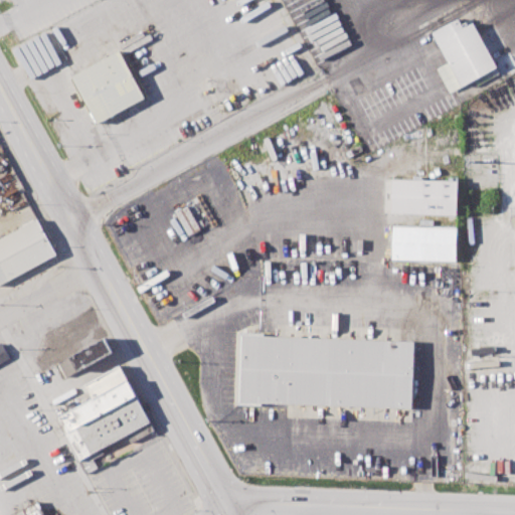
[(434,31),(460,17),(465,27),(474,22),(498,66),(450,93),(437,68),(450,61),(434,31)]
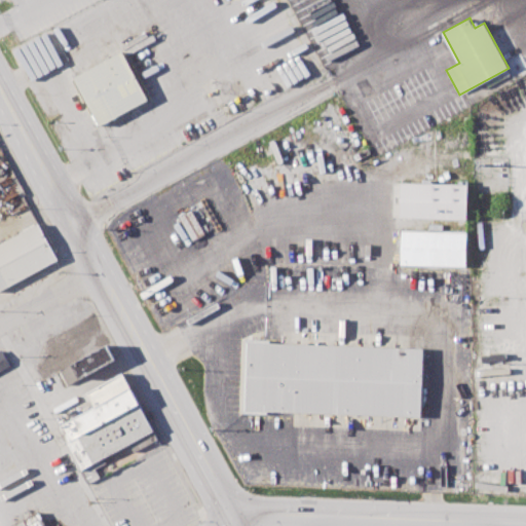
[(74,77),(122,50),(149,98),(101,125),(74,77)]
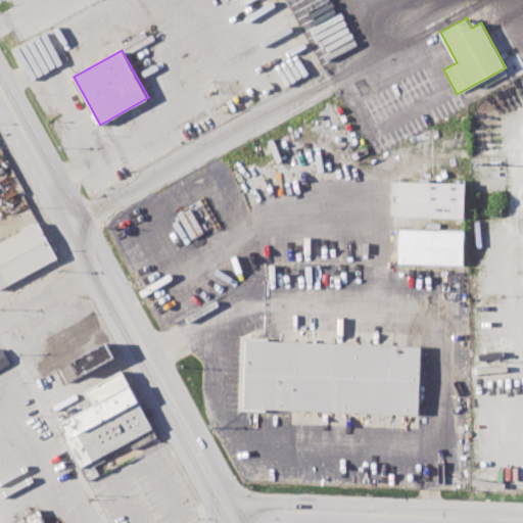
[(464,219),(465,183),(397,182),(396,217),(464,219)]
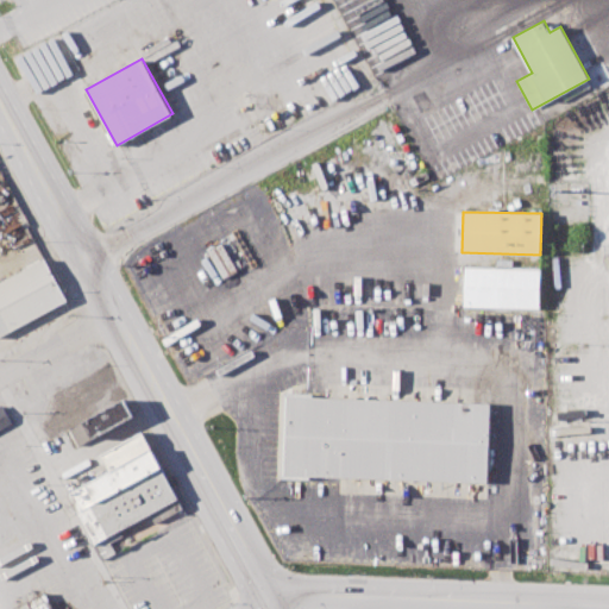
[(0,281),(44,258),(68,301),(0,336),(0,281)]
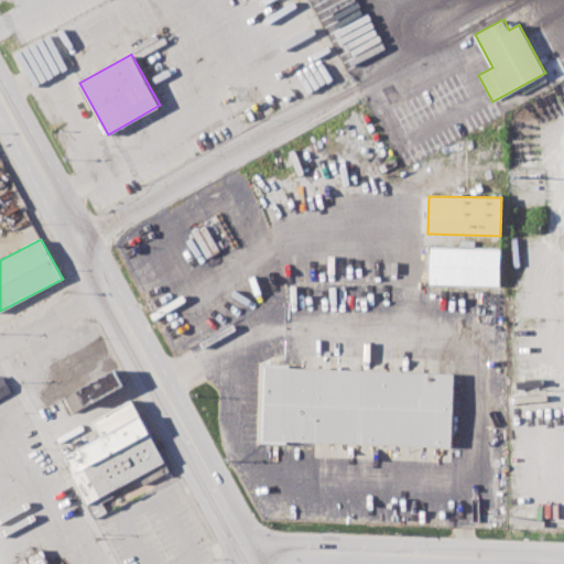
[(431,248),(500,249),(499,284),(430,282),(431,248)]
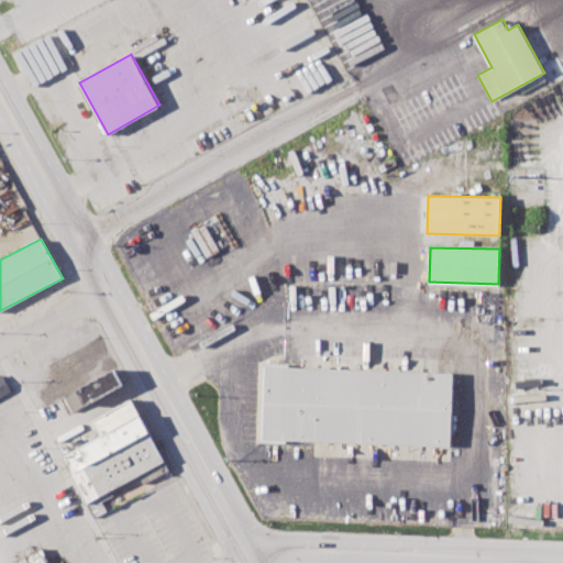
[(59,378),(51,362),(99,338),(107,353),(59,378)]
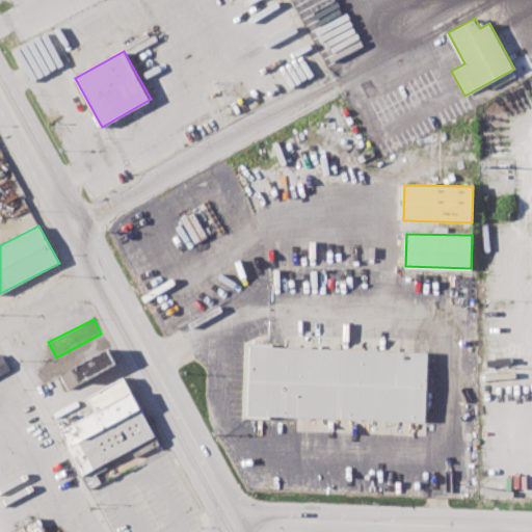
[(56,357),(101,334),(109,348),(72,368),(64,372),(56,357)]
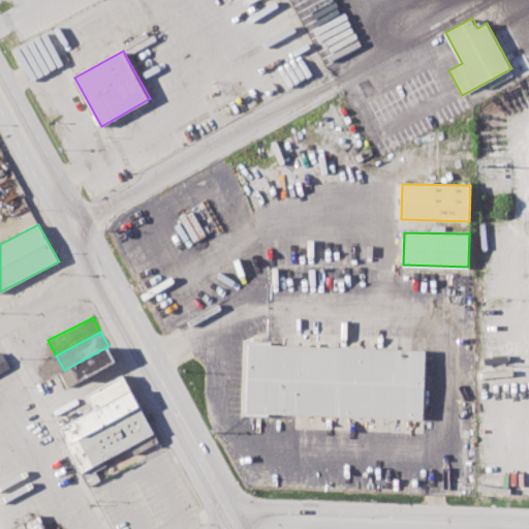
[(250,343),(266,344),(426,349),(423,418),(269,412),(247,412),(250,343)]
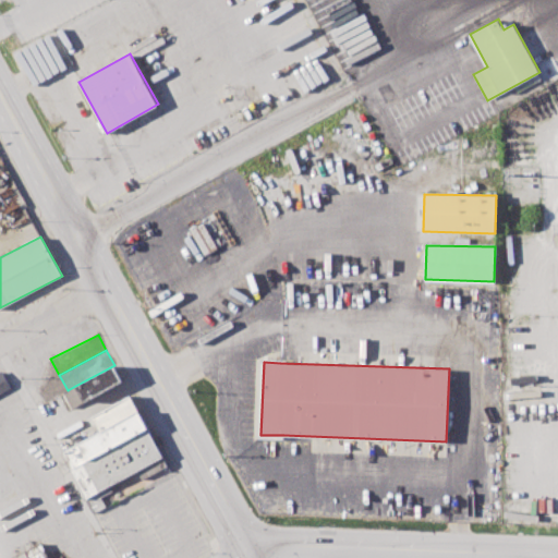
[(75,386),(114,365),(122,381),(84,402),(75,386)]
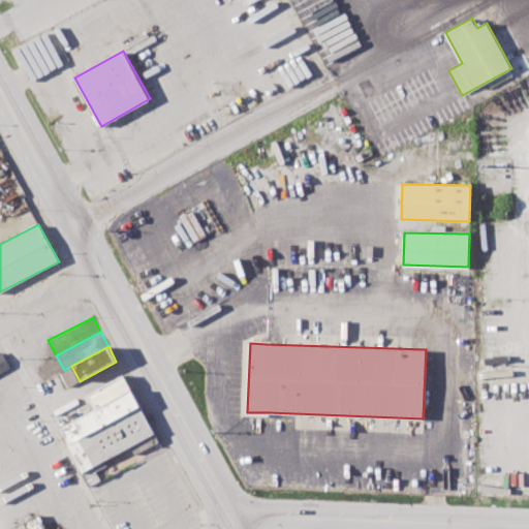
[(0,349),(1,349),(11,368),(0,373),(0,349)]
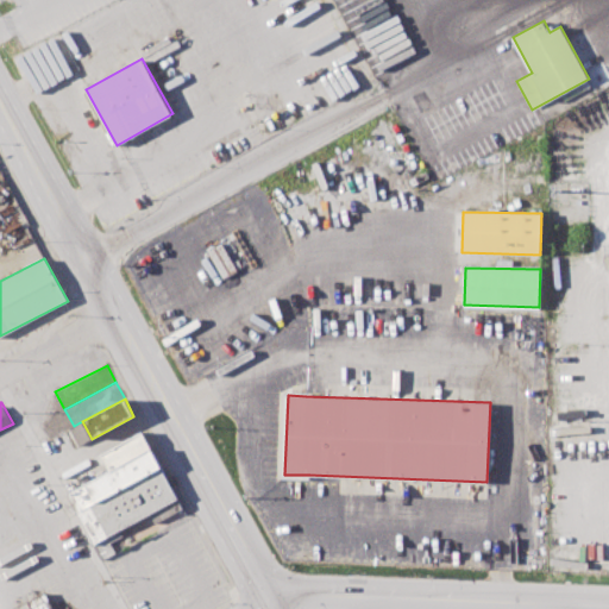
[(152,449),(143,431),(99,454),(108,472),(152,449)]
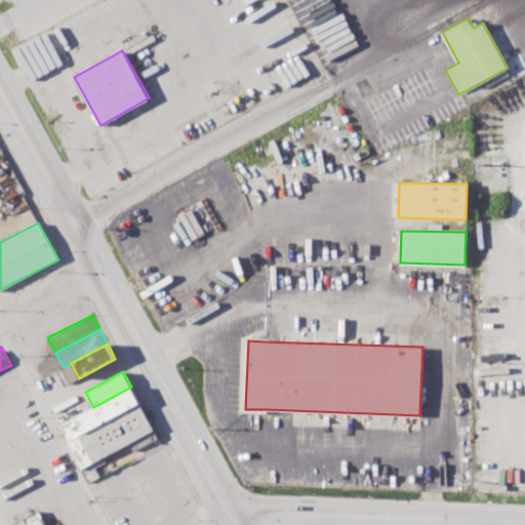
[(59,423),(93,407),(131,387),(139,404),(68,441),(59,423)]
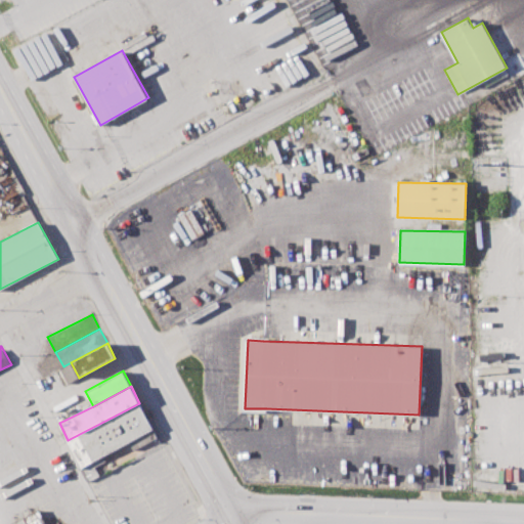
[(68,440),(89,481),(100,475),(95,467),(107,461),(104,454),(130,442),(133,449),(157,437),(139,403),(68,440)]
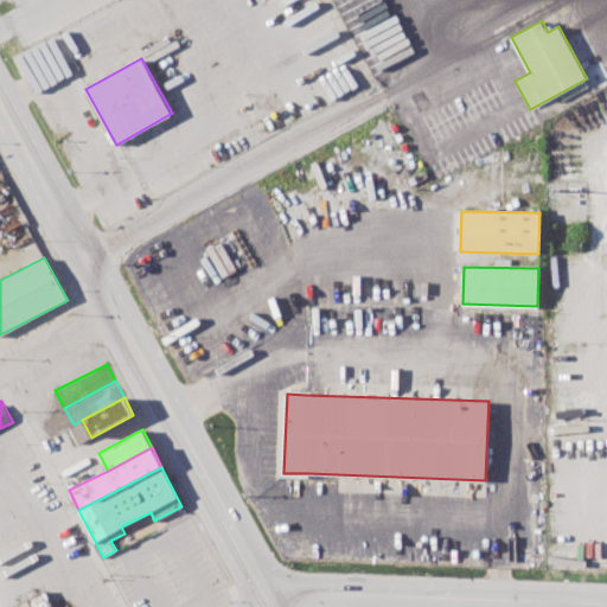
[(31,606),(27,600),(45,590),(55,606),(69,606),(74,605),(75,606),(31,606)]
